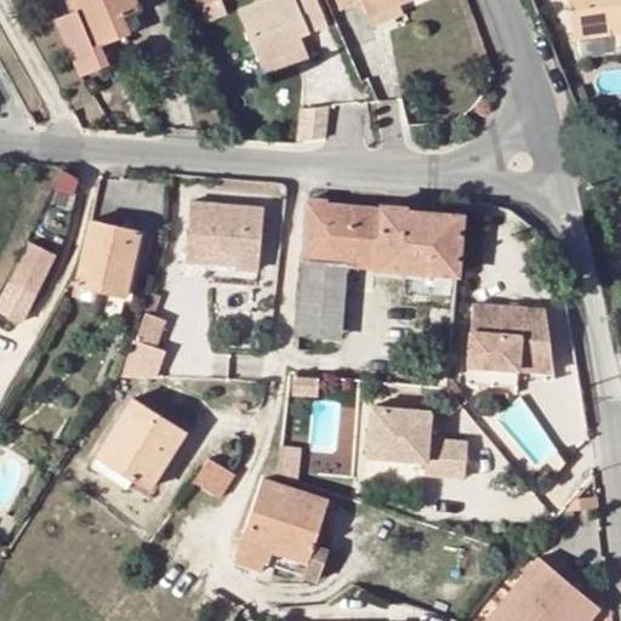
[(69,0),(75,11),(56,20),(80,75),(107,64),(100,46),(119,38),(113,22),(123,16),(137,11),(132,0),(69,0)]
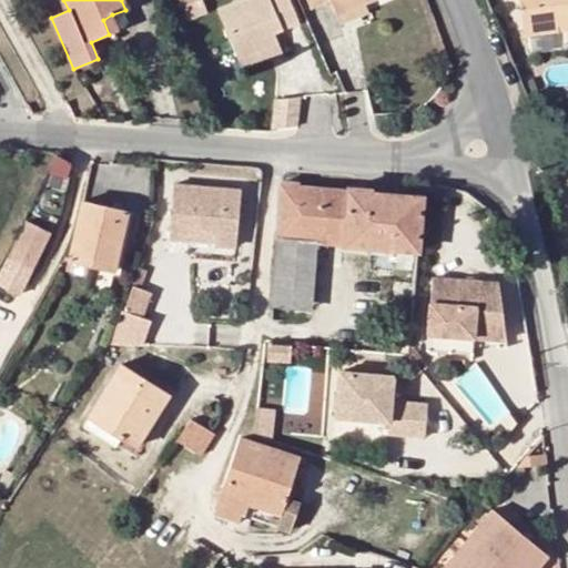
[(239,60),(277,43),(273,33),(298,22),(288,0),(243,0),(217,11),(239,60)]
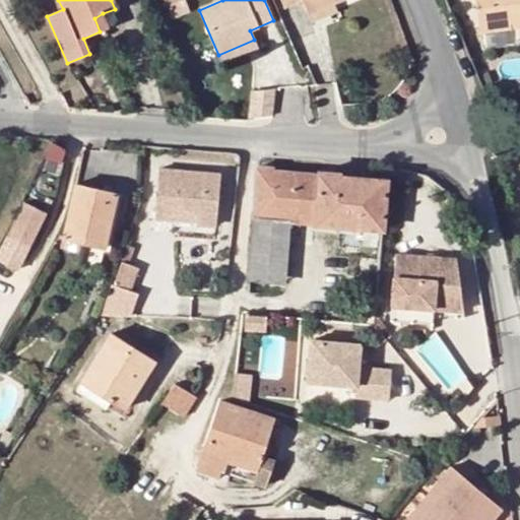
[(303,0),(309,13),(334,3),(340,0),(281,0),(284,6),(300,0),(303,0)]
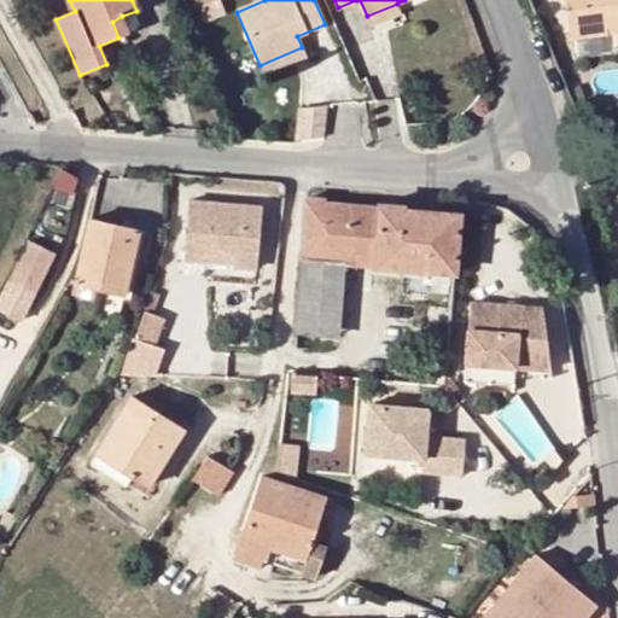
[(617,0),(565,0),(572,39),(610,34),(608,25),(617,24),(617,0)]
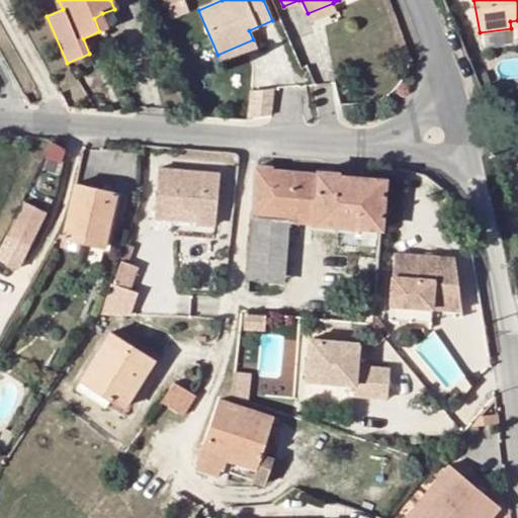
[(333,3),(308,13),(311,21),(336,10),(333,3)]
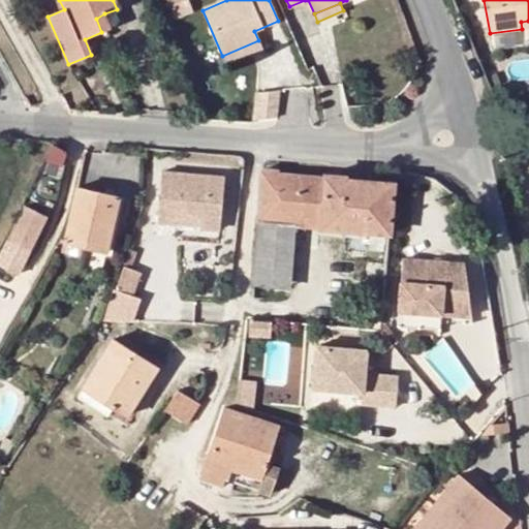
[(96,19),(101,32),(111,28),(104,13),(96,19)]
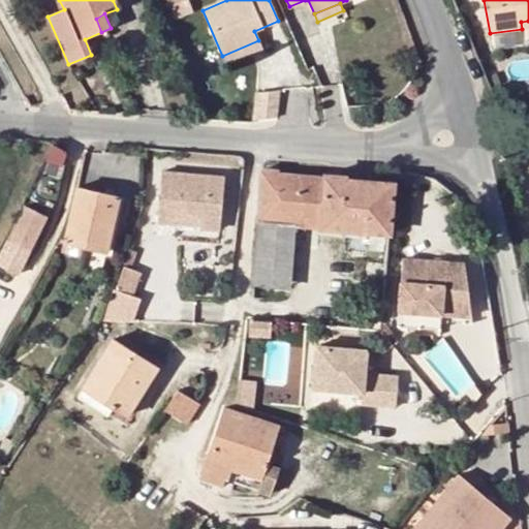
[(258,40),(222,56),(225,64),(261,49),(258,40)]
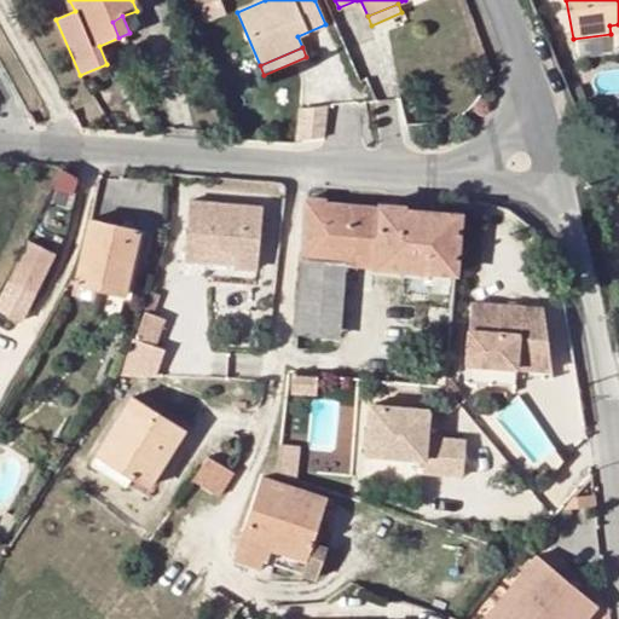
[(329,134),(328,104),(300,105),(301,134),(329,134)]
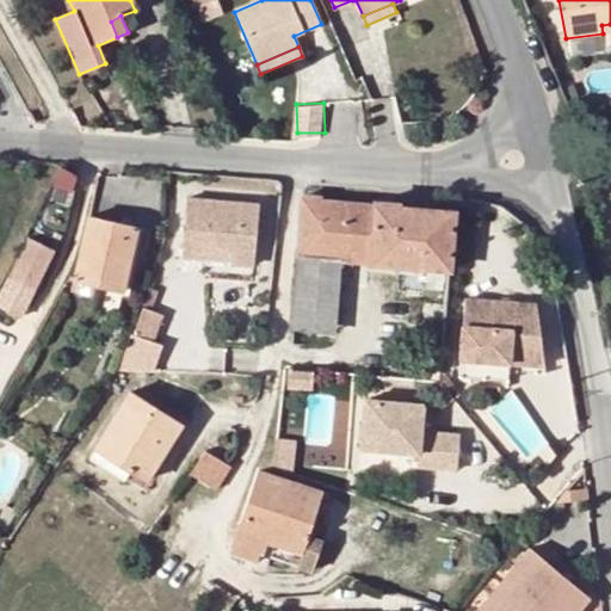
[(187,197),(181,257),(203,259),(203,257),(204,248),(233,251),(233,259),(232,264),(253,266),(259,204),(187,197)]
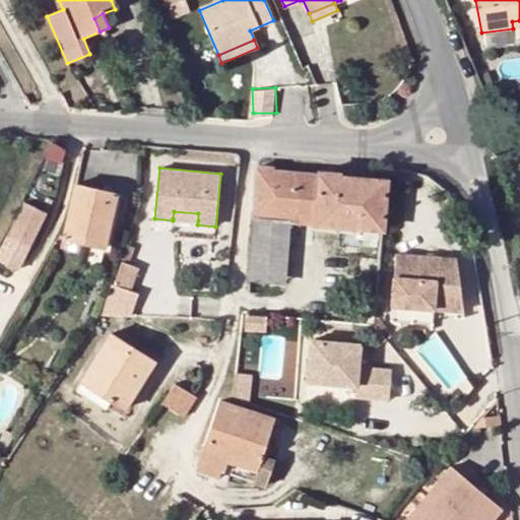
[(274,168),(257,168),(254,218),(285,221),(290,221),(338,225),(382,230),(386,180),(360,178),(341,176),(341,173),(317,171),(316,175),(275,172),(274,168)]
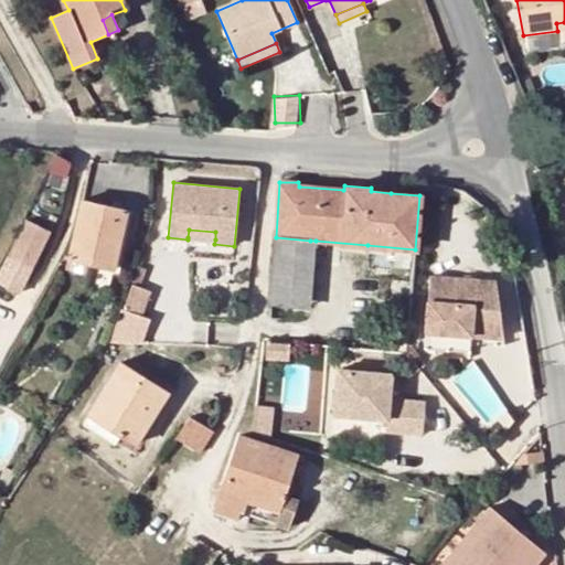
[(126,211),(81,201),(67,258),(75,259),(89,263),(91,258),(115,263),(126,211)]
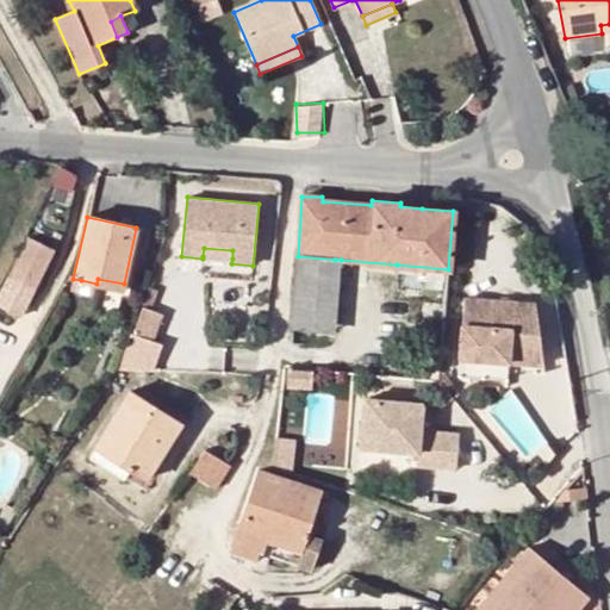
[(20,253),(11,273),(25,279),(29,273),(42,278),(50,259),(24,247),(20,253)]
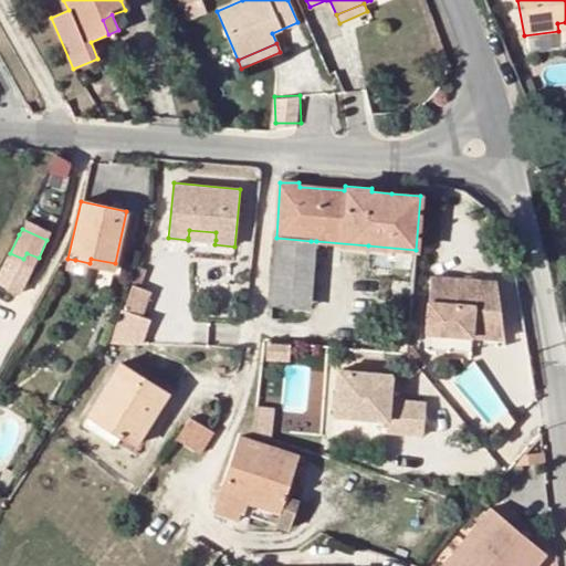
[(189,230),(188,238),(216,240),(216,232),(189,230)]
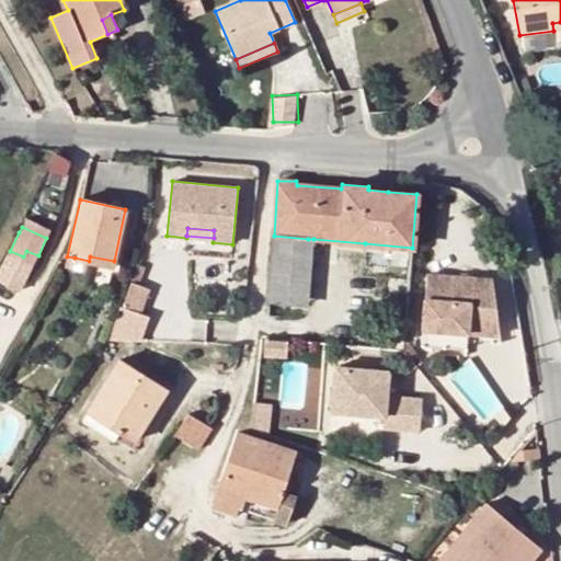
[(308,239),(274,236),(268,304),(308,307),(313,239),(308,239)]
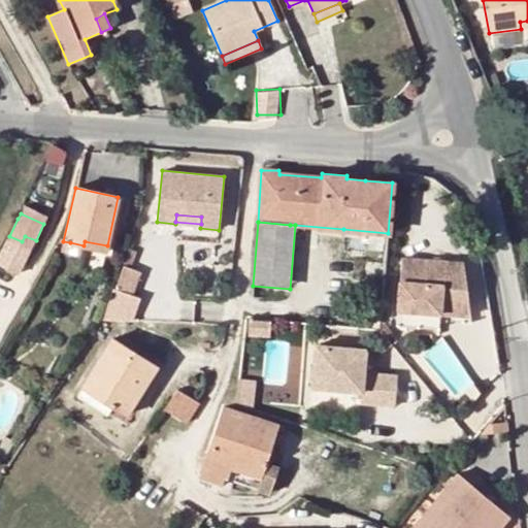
[(70,242),(63,241),(62,249),(69,250),(70,242)]
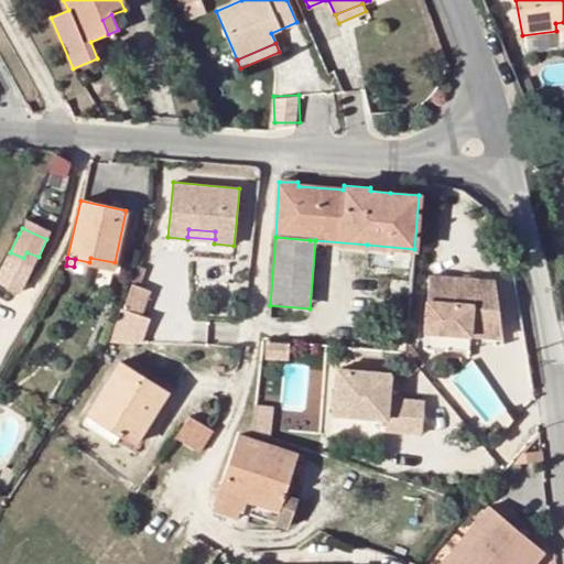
[(112,269),(115,262),(90,258),(89,262),(112,269)]
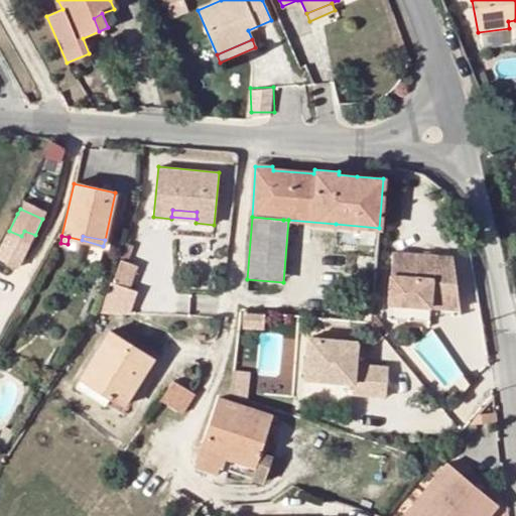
[(392,251),(387,316),(428,319),(429,312),(429,304),(459,306),(453,255),(392,251)]
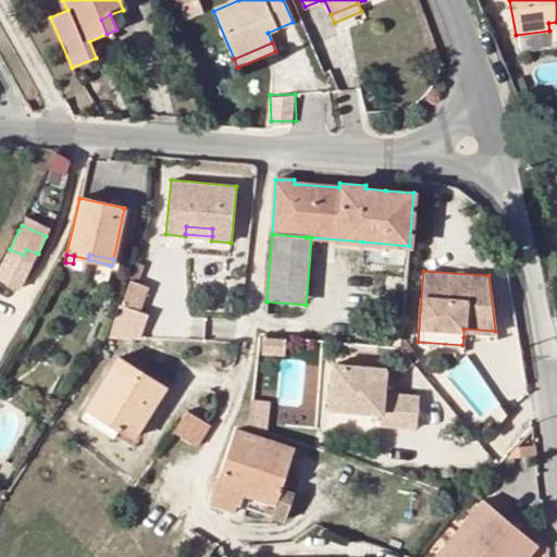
[(138,337),(151,284),(128,279),(116,333),(138,337)]
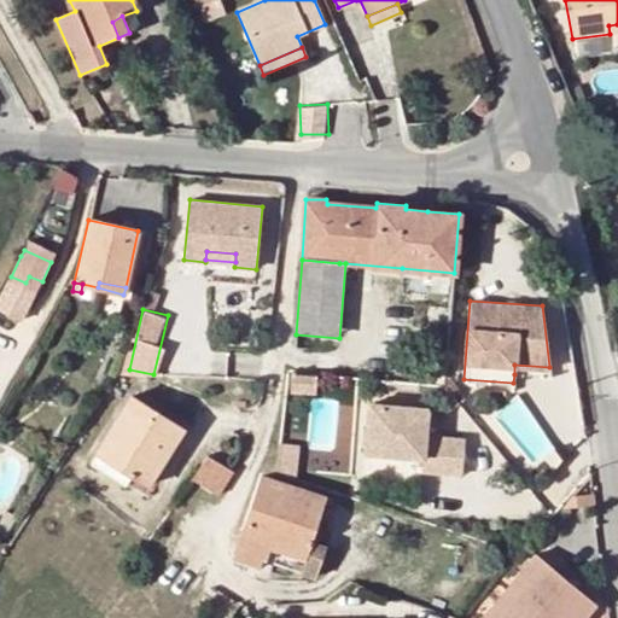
[(549,367),(514,365),(514,374),(551,377),(549,367)]
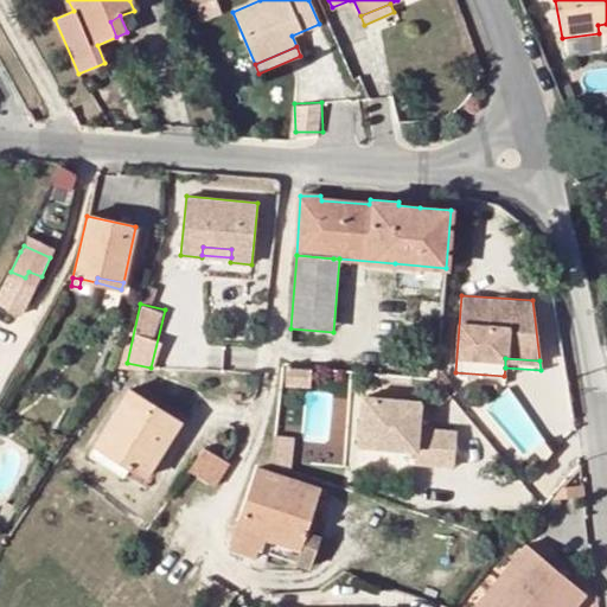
[(308,369),(287,366),(286,381),(307,382),(308,369)]
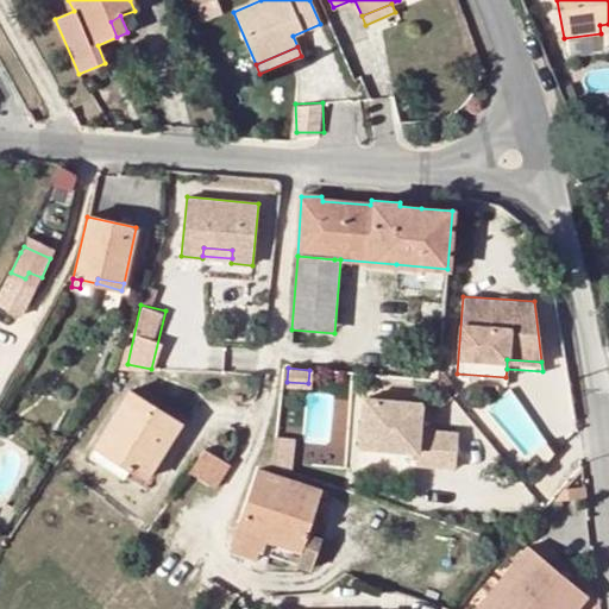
[(525,453),(547,438),(514,388),(491,403),(525,453)]
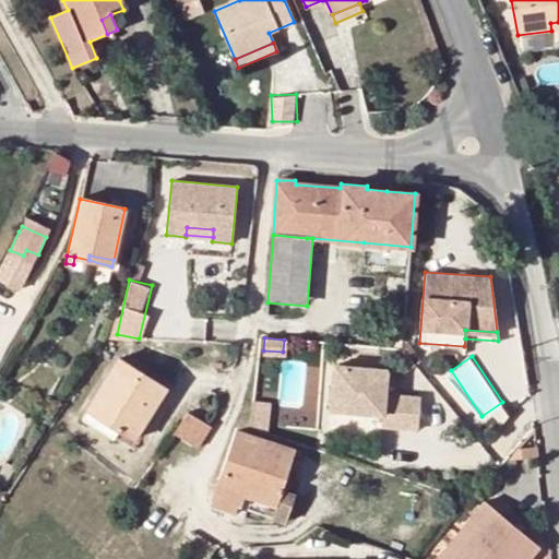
[(119,359),(87,409),(119,429),(133,439),(165,388),(119,359)]
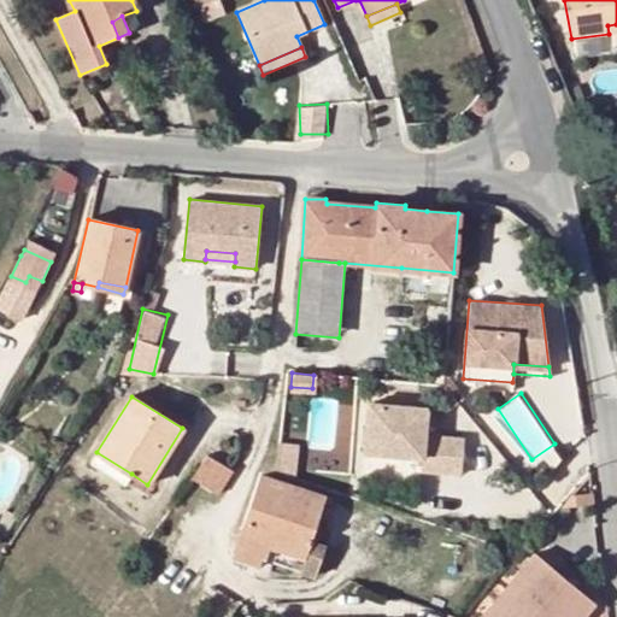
[(280,470),(353,471),(354,398),(312,398),(311,440),(281,440),(280,470)]
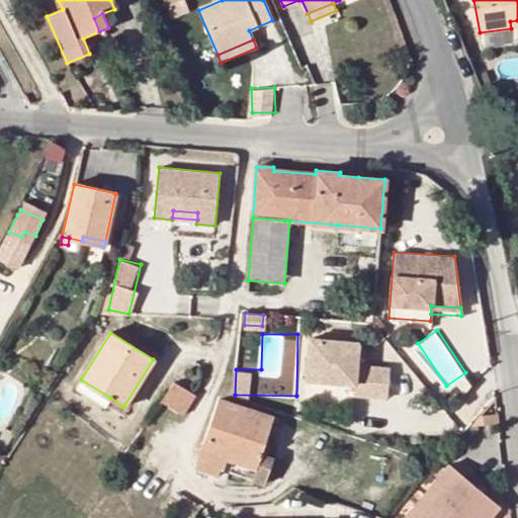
[(358,342),(309,338),(306,380),(353,384),(353,395),(386,398),(389,368),(356,366),(358,342)]
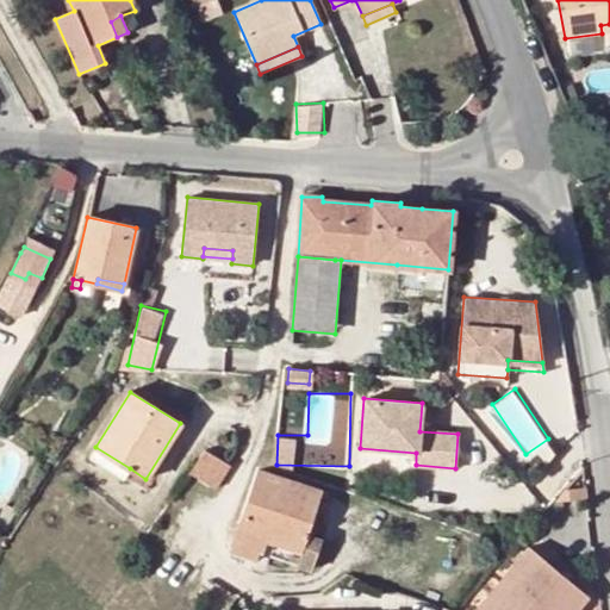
[(122,480),(130,468),(95,447),(88,459),(122,480)]
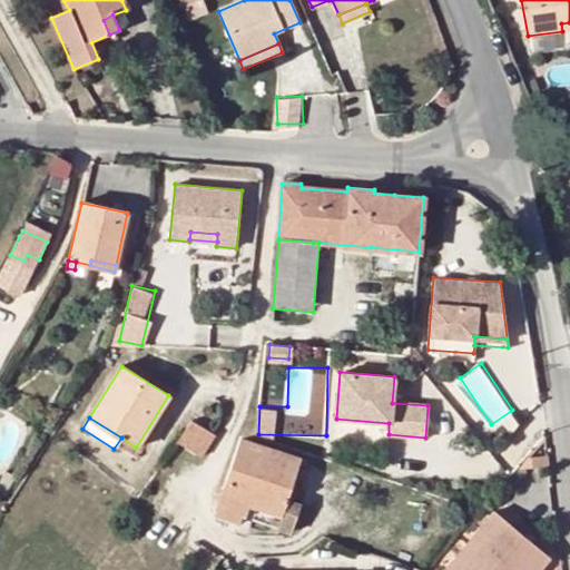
[(198,454),(210,435),(205,431),(208,424),(202,420),(197,426),(189,422),(177,442),(178,443),(198,454)]
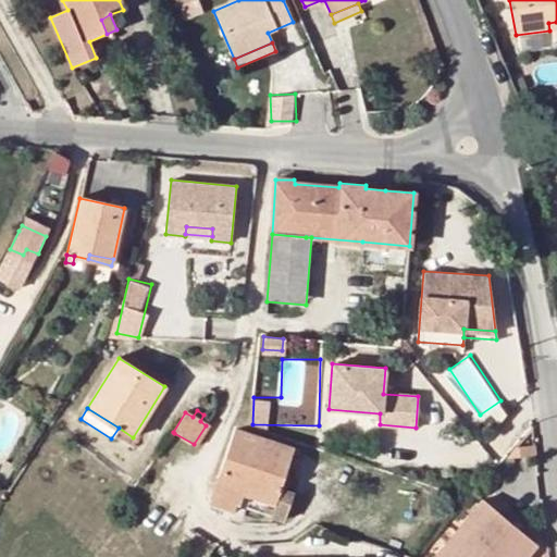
[(246,434),(234,430),(230,447),(218,484),(250,495),(247,506),(272,514),(275,504),(293,449),(267,441),(246,434)]
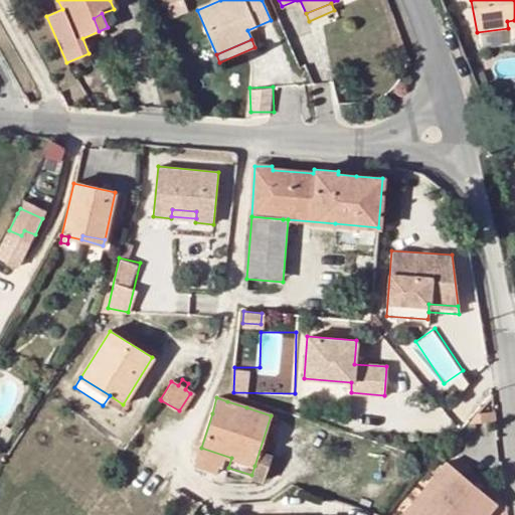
[(490,400),(473,404),(465,415),(491,410),(490,400)]
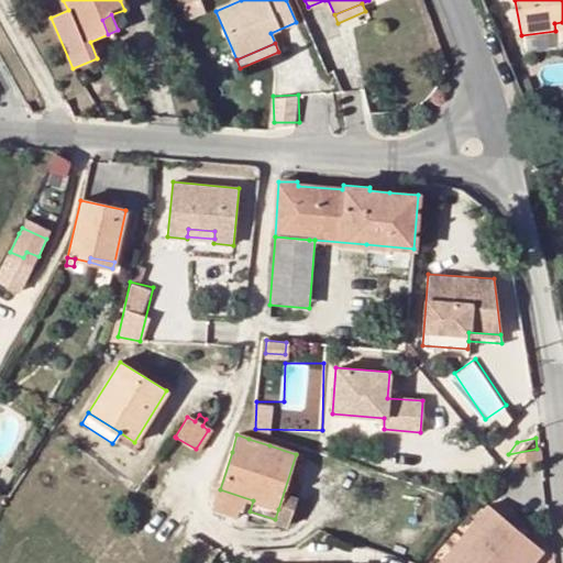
[(216,500),(250,511),(253,500),(220,489),(216,500)]
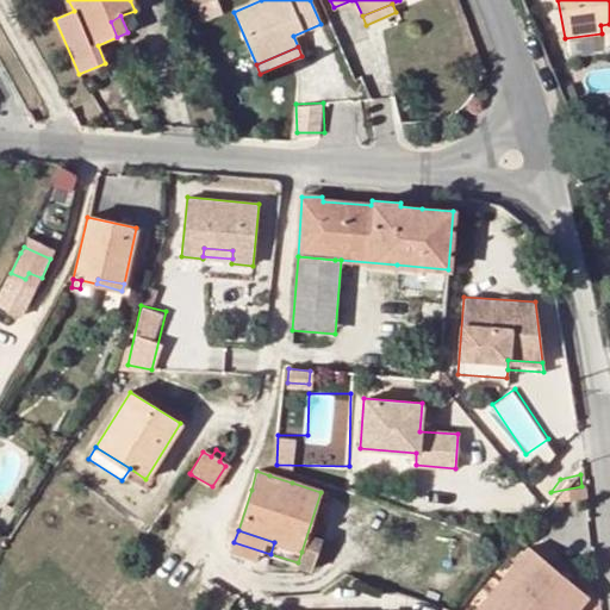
[(574,609),(587,595),(529,548),(475,609),(574,609)]
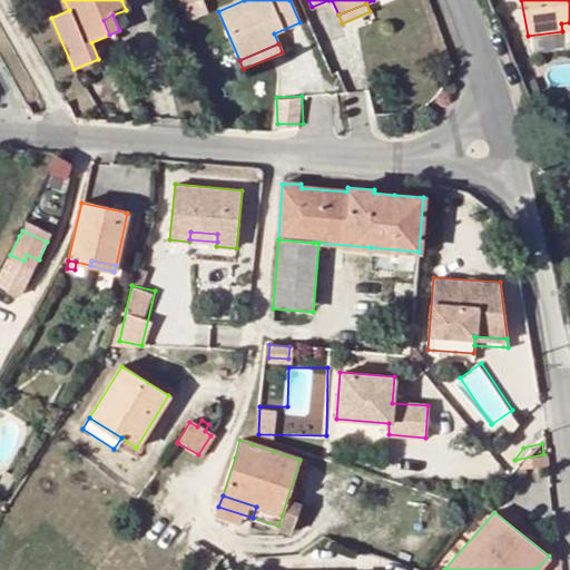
[(277,528),(291,533),(295,520),(282,516),(278,526),(277,528)]
